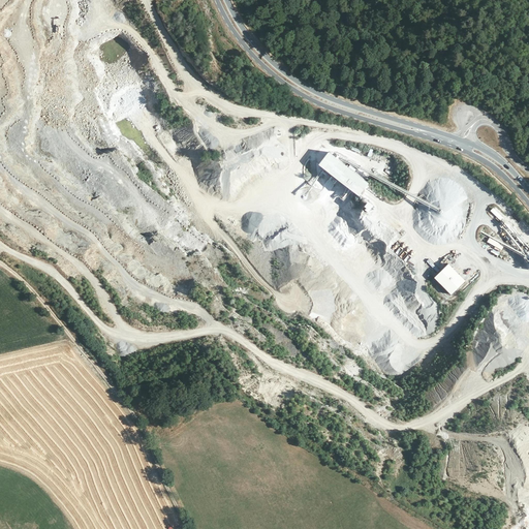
[(327,153),(317,166),(359,196),(368,183),(327,153)]
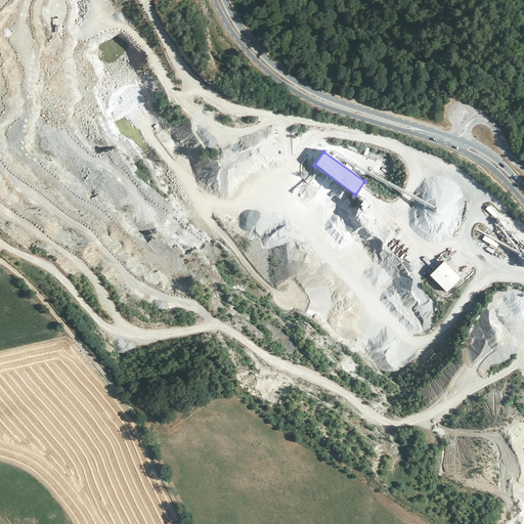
[(363,194),(359,200),(365,204),(369,198),(363,194)]
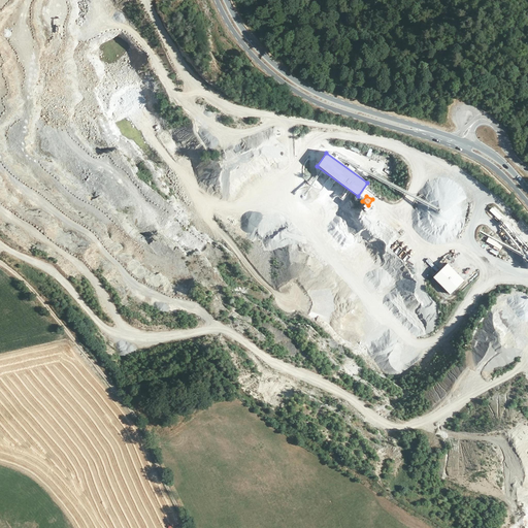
[(487,207),(497,216),(500,212),(490,203),(487,207)]
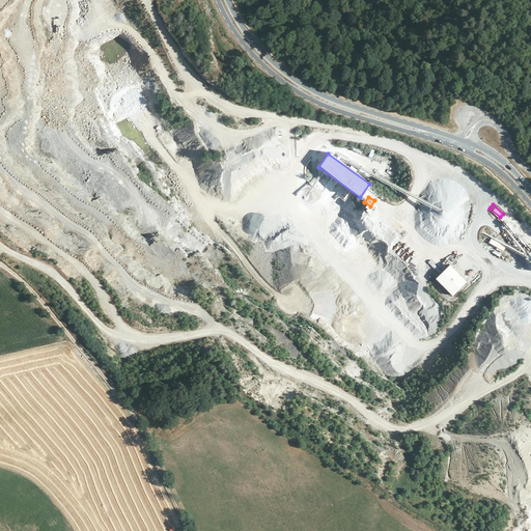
[(491,239),(488,243),(503,252),(506,247),(491,239)]
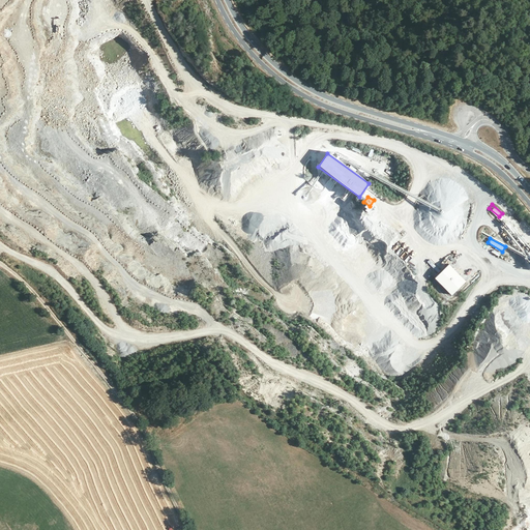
[(435,278),(452,297),(462,288),(464,290),(476,278),(467,269),(460,275),(449,264),(435,278)]
